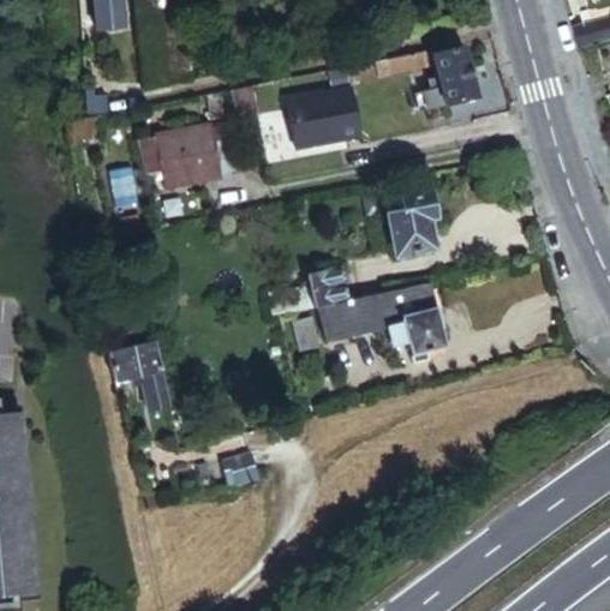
[(94,0),(95,21),(119,19),(117,0),(94,0)]
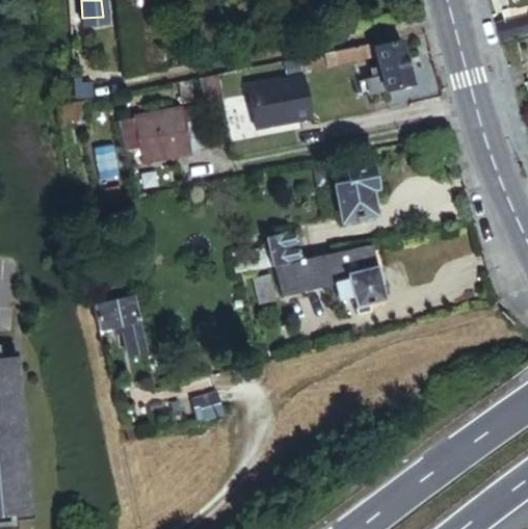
[(527,12),(497,21),(502,42),(527,34),(527,12)]
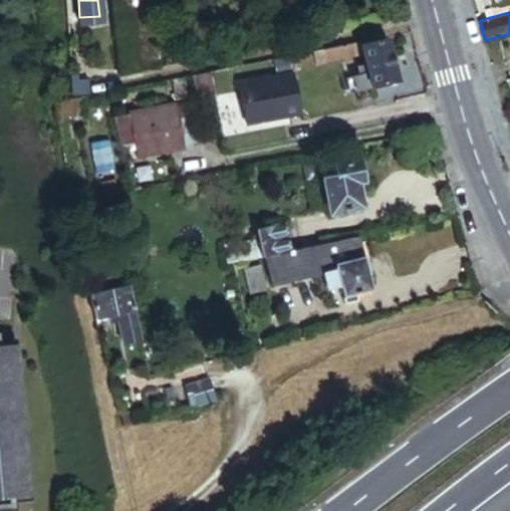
[(359,45),(359,41),(295,53),(297,65),(360,53),(363,70),(349,73),(352,91),(371,87),(375,104),(403,99),(400,81),(395,82),(387,40),(359,45)]
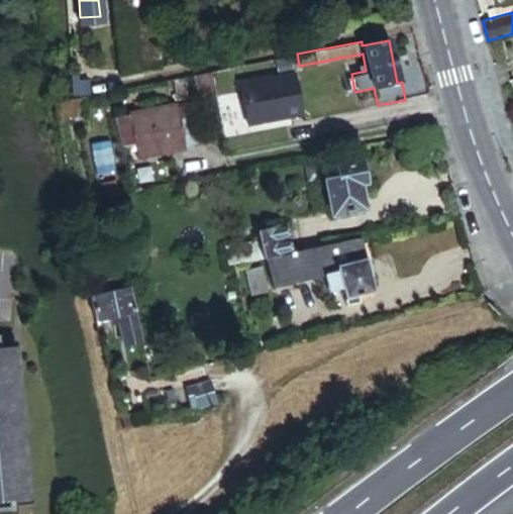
[(241,107),(234,67),(215,70),(223,111),(241,107)]
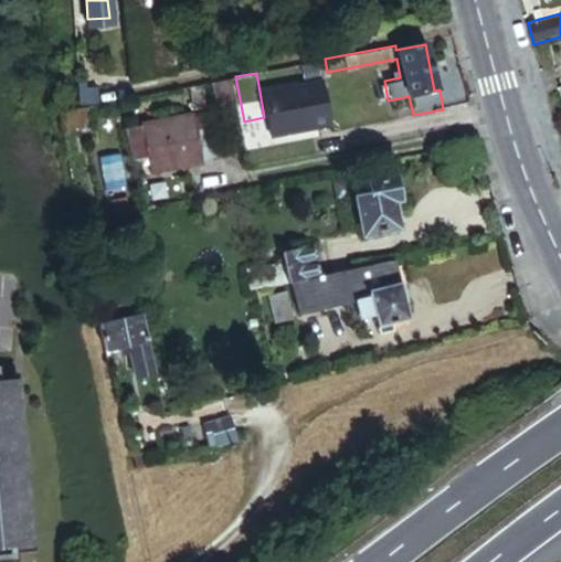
[(277,144),(338,127),(324,74),(263,91),(277,144)]
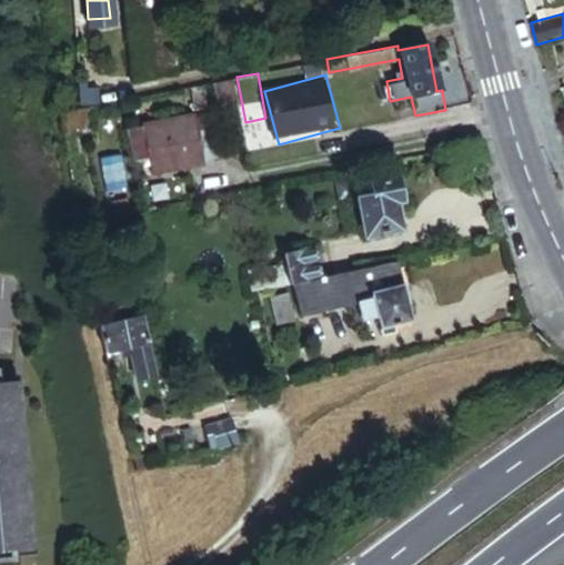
[(238,107),(232,78),(212,81),(218,110),(238,107)]
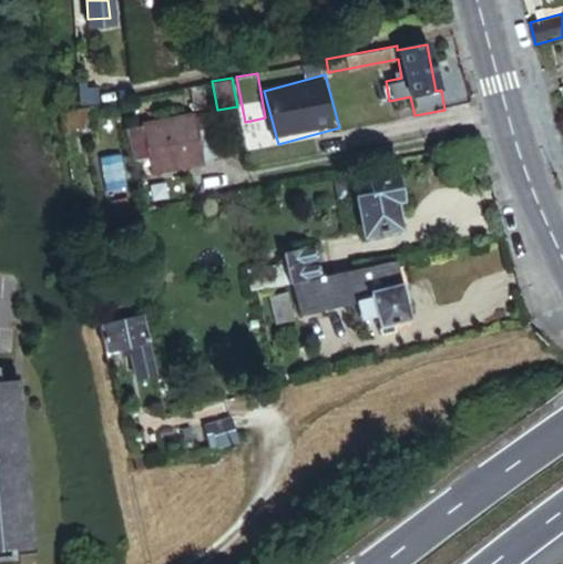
[(63,111),(65,125),(88,121),(85,108),(63,111)]
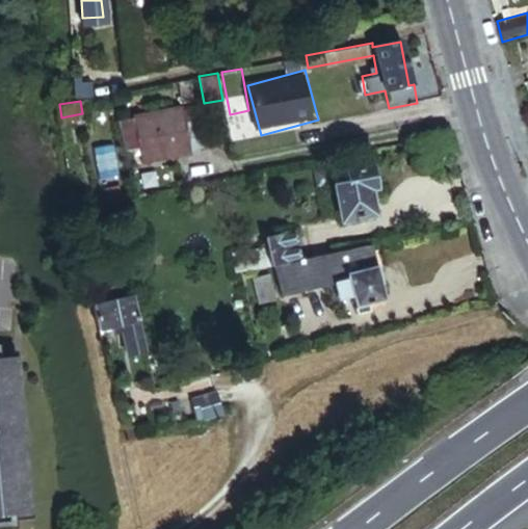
[(206,152),(199,104),(117,116),(124,152),(138,150),(139,162),(206,152)]
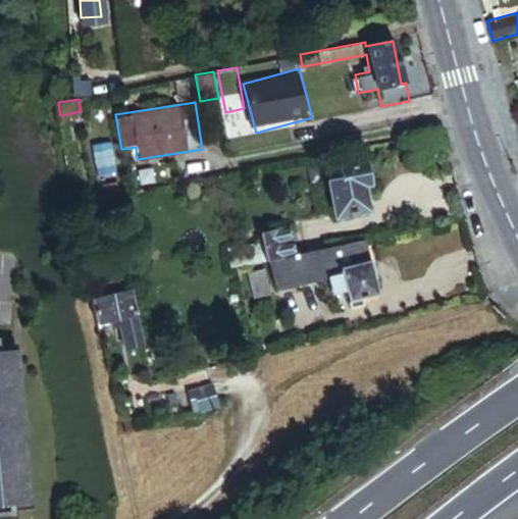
[(219,133),(217,115),(207,116),(209,134),(219,133)]
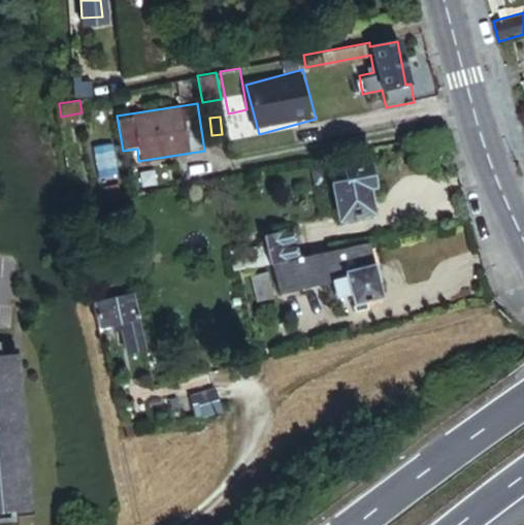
[(368,162),(342,166),(345,178),(331,181),(337,217),(369,210),(365,186),(371,185),(368,162)]
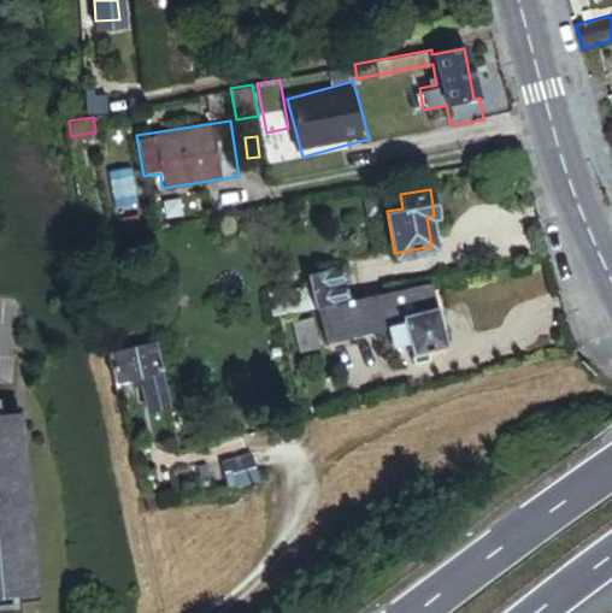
[(306,284),(311,310),(316,308),(345,302),(337,267),(304,275),(306,284)]
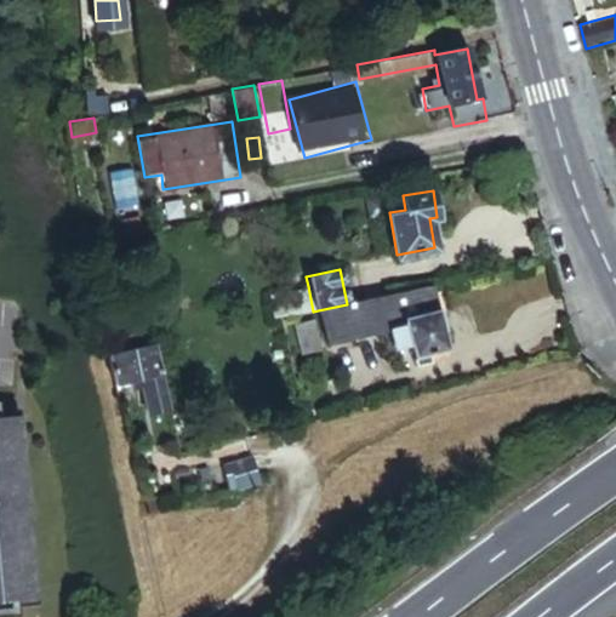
[(313,312),(308,286),(268,295),(273,319),(313,312)]
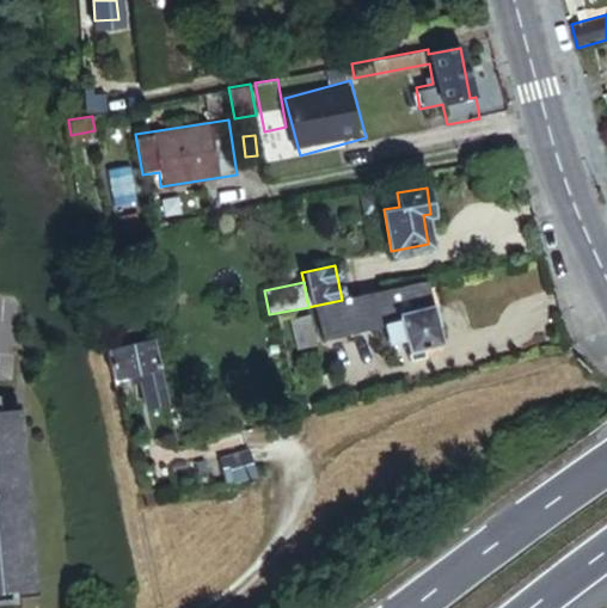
[(446,354),(430,282),(342,300),(313,306),(320,341),(388,327),(392,343),(406,339),(411,361),(428,357),(446,354)]
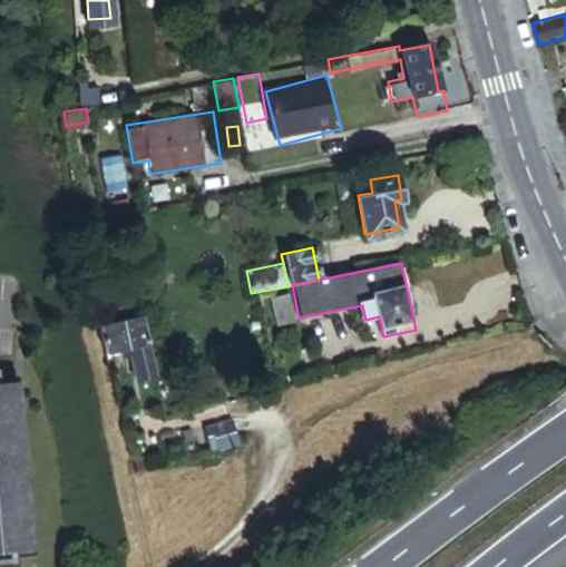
[(295,323),(290,294),(270,299),(276,328),(295,323)]
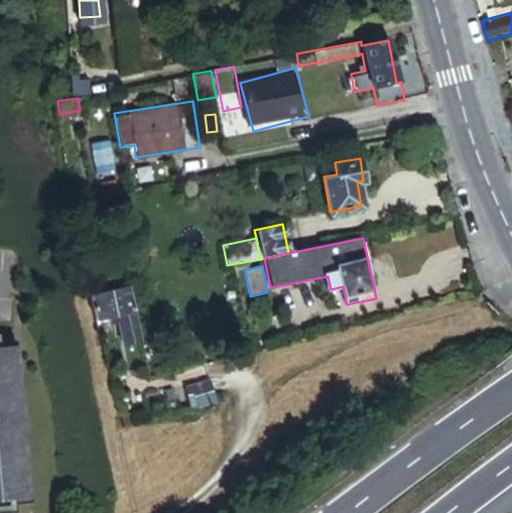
[(128,286),(89,294),(94,318),(133,310),(128,286)]
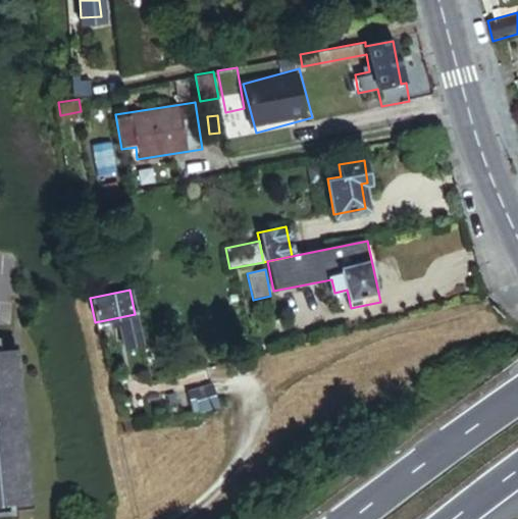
[(365,305),(351,308),(352,315),(367,312),(365,305)]
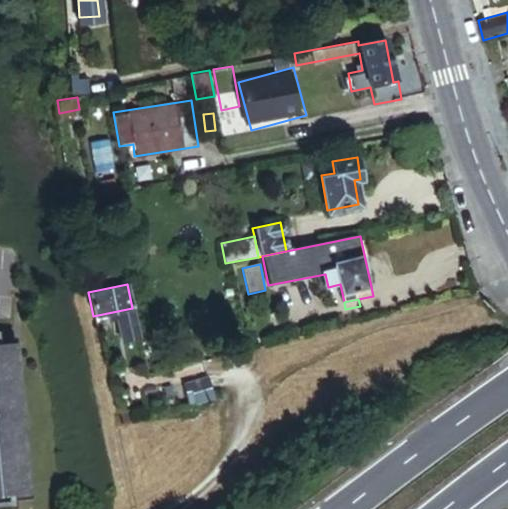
[(33,347),(0,346),(0,502),(29,503),(33,347)]
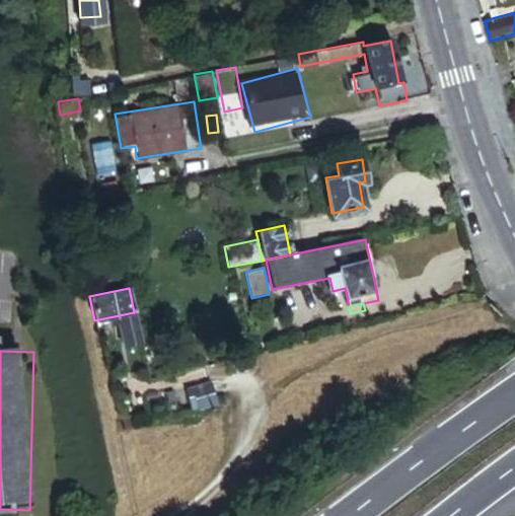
[(215,401),(209,381),(184,388),(188,403),(195,401),(196,407),(215,401)]
